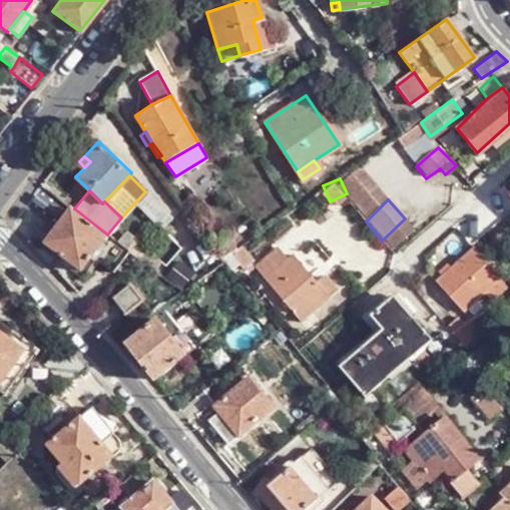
[(74,208),(71,206),(55,227),(45,240),(80,268),(91,253),(107,234),(74,208)]
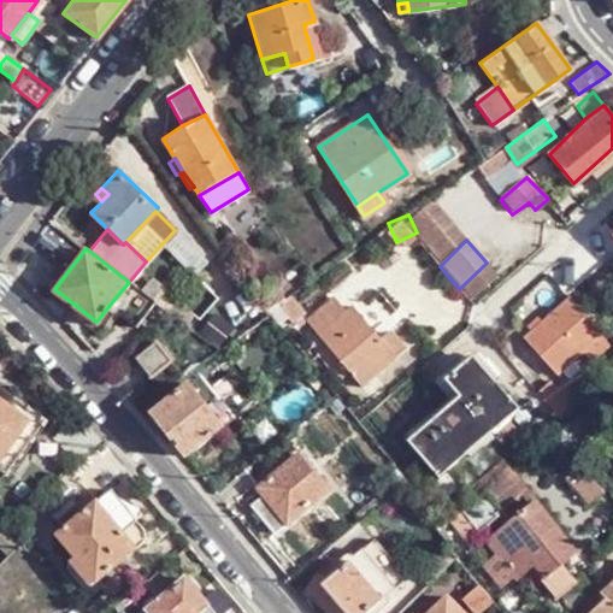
[(137,326),(155,302),(129,282),(110,305),(137,326)]
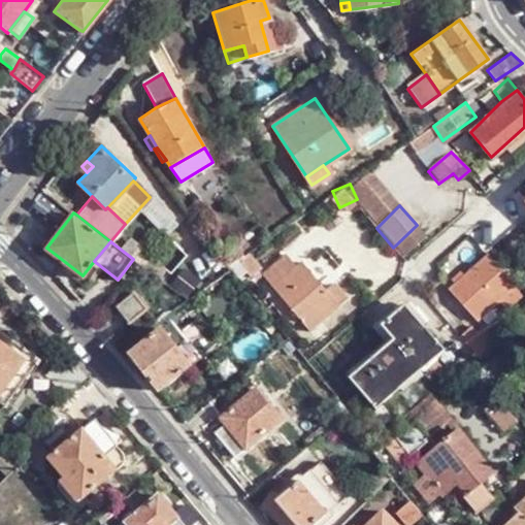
[(308,329),(339,304),(301,260),(295,265),(284,253),(260,273),(308,329)]
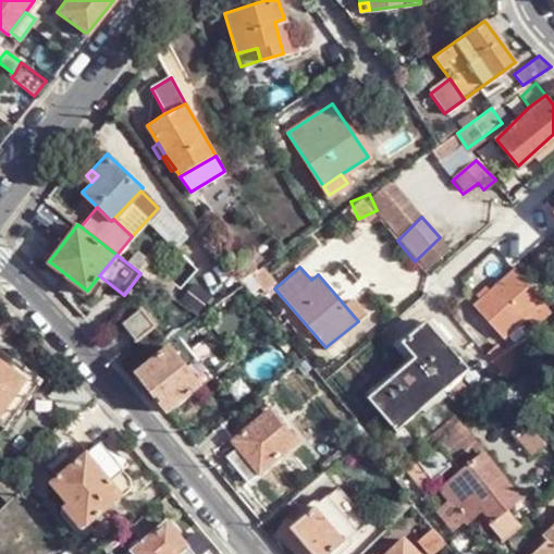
[(502,337),(542,299),(514,267),(472,305),(502,337)]
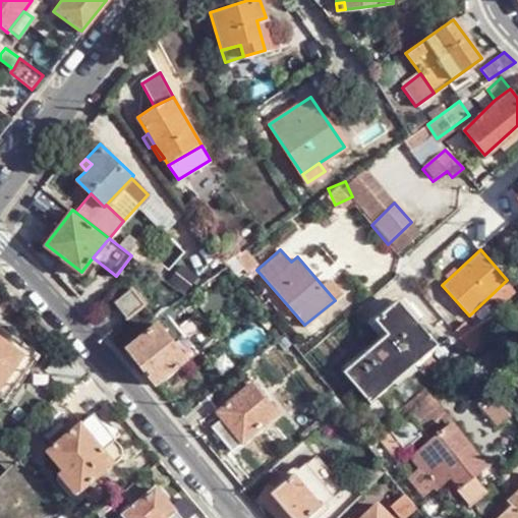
[(127,318),(145,304),(132,288),(116,301),(127,318)]
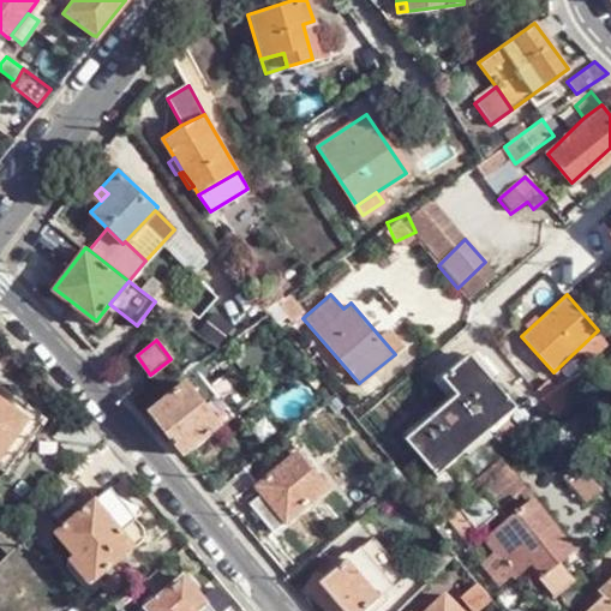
[(471,353),(443,378),(463,403),(413,445),(437,475),(515,407),(471,353)]
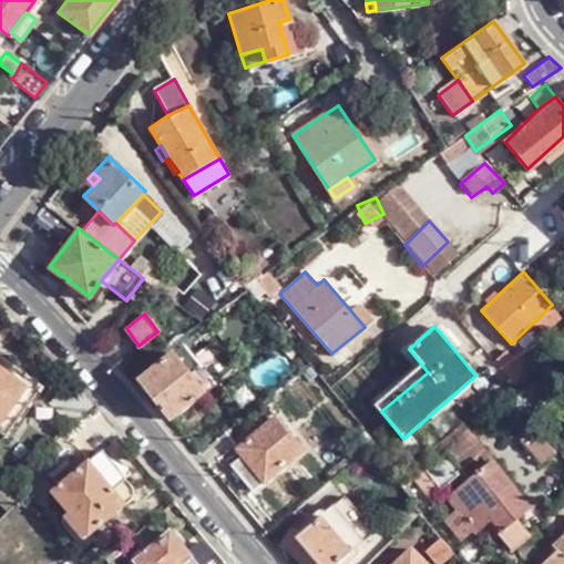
[(428,372),(409,349),(404,344),(398,349),(410,365),(371,399),(381,411),(428,372)]
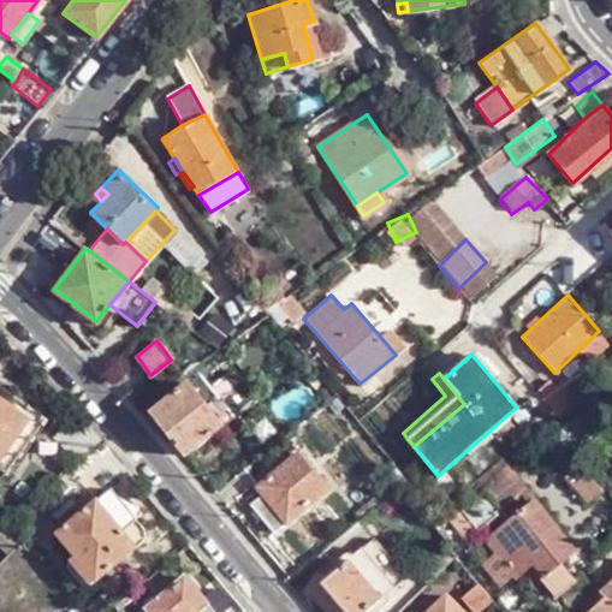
[(535,392),(554,415),(558,417),(569,404),(548,380),(535,392)]
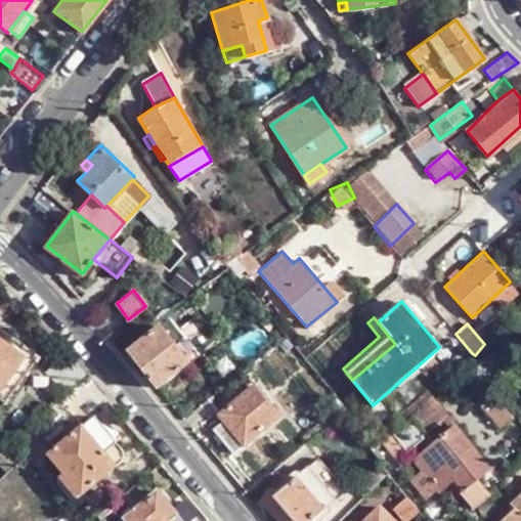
[(161,327),(126,353),(156,389),(188,362),(188,361),(161,327)]
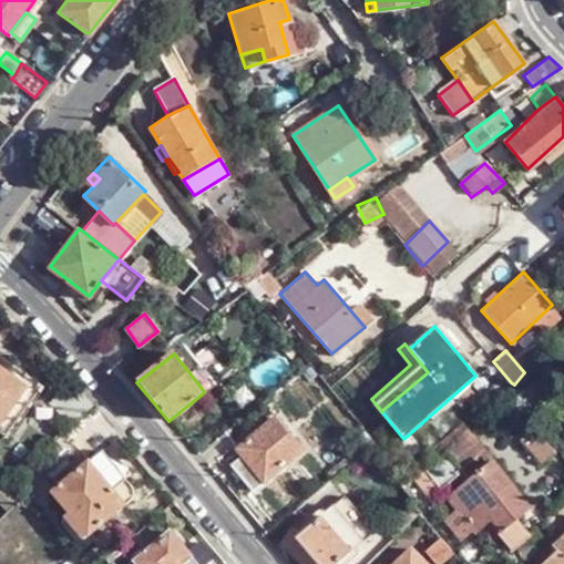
[(0,423),(27,387),(9,372),(0,366),(0,423)]
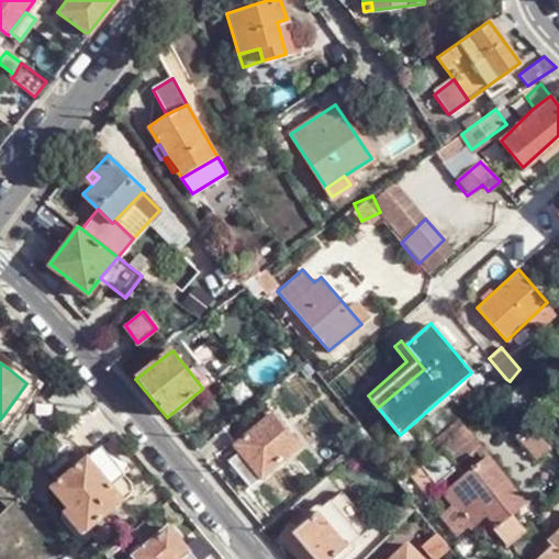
[(14,362),(9,369),(26,383),(0,420),(0,428),(7,433),(42,383),(14,362)]
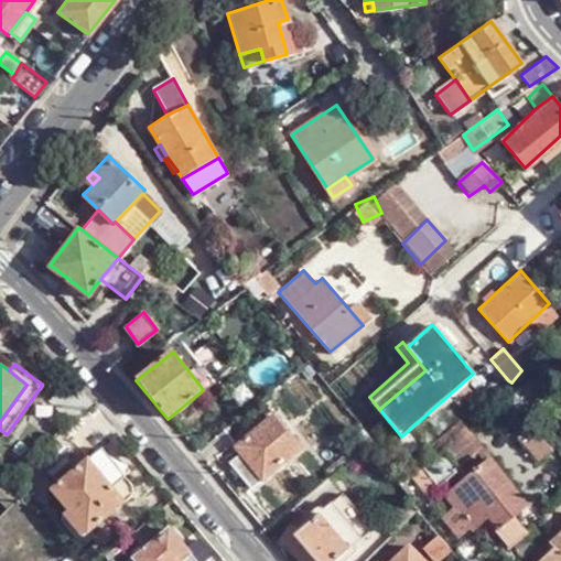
[(237,445),(263,478),(301,448),(274,414),(237,445)]
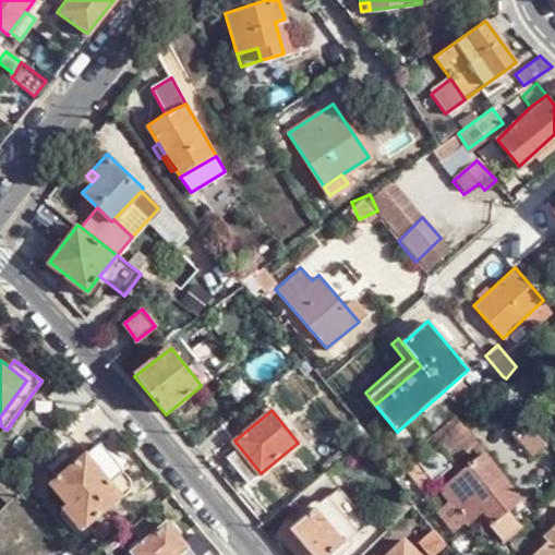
[(243,487),(261,473),(234,441),(217,455),(243,487)]
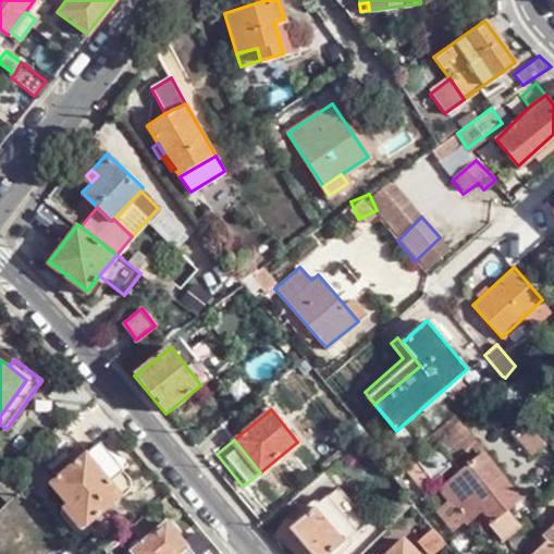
[(99,443),(86,454),(109,481),(122,470),(99,443)]
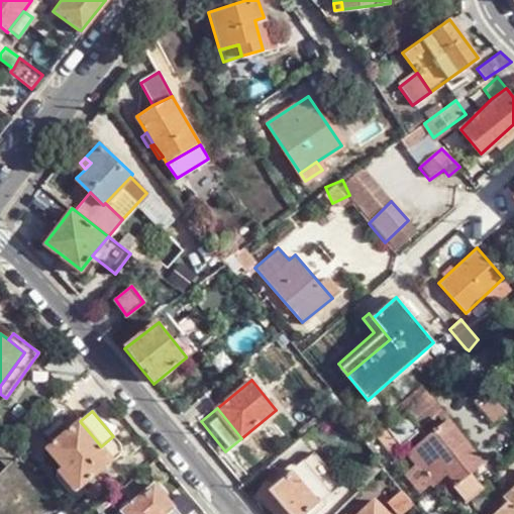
[(395,421),(387,412),(375,422),(396,448),(421,429),(408,411),(395,421)]
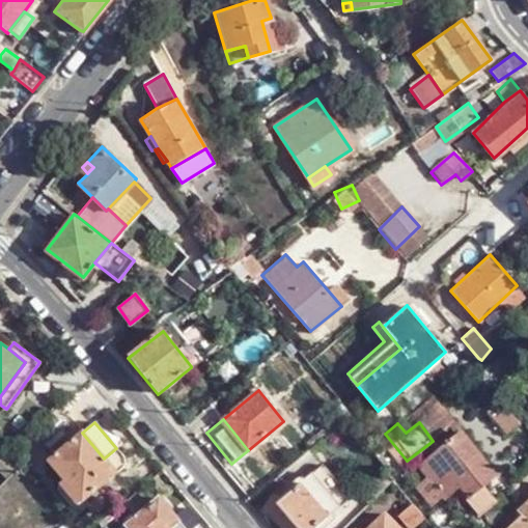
[(470,497),(484,484),(496,475),(461,431),(418,465),(444,498),(462,485),(470,497)]
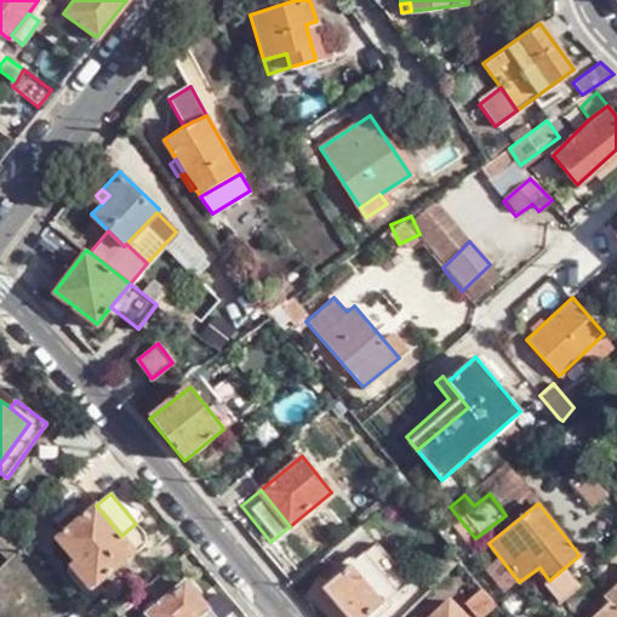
[(90,589),(135,553),(121,536),(96,506),(55,538),(73,561),(68,565),(90,589)]
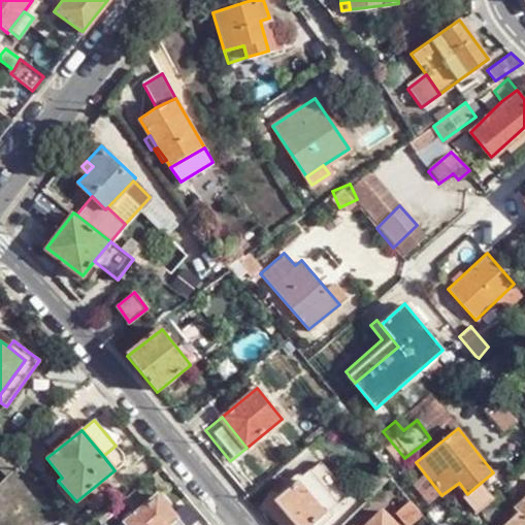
[(103,456),(115,470),(120,466),(122,454),(116,446),(103,456)]
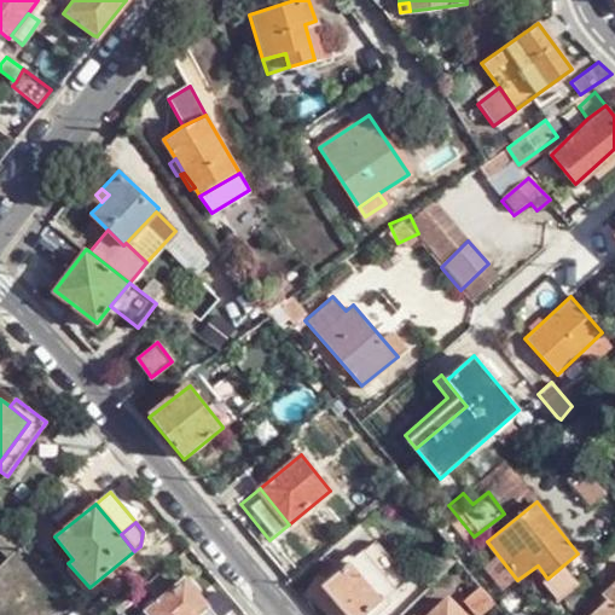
[(382,572),(396,590),(412,576),(379,535),(363,550),(382,572)]
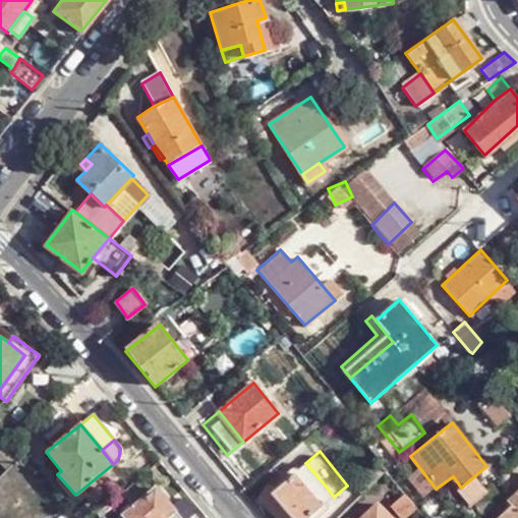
[(322,481),(305,463),(293,473),(308,493),(322,481)]
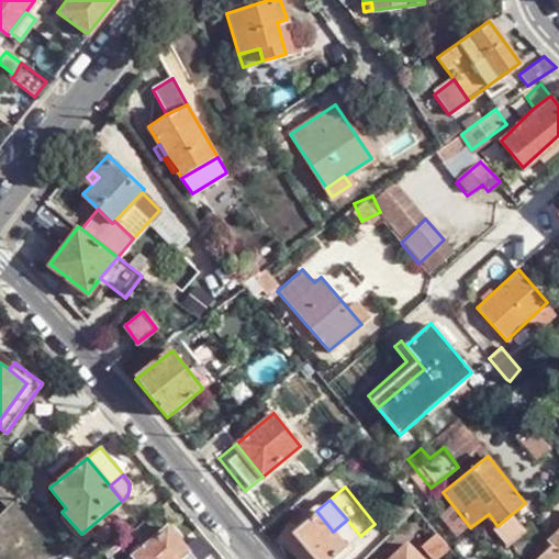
[(333,532),(316,511),(293,529),(316,558),(331,558),(346,547),(333,532)]
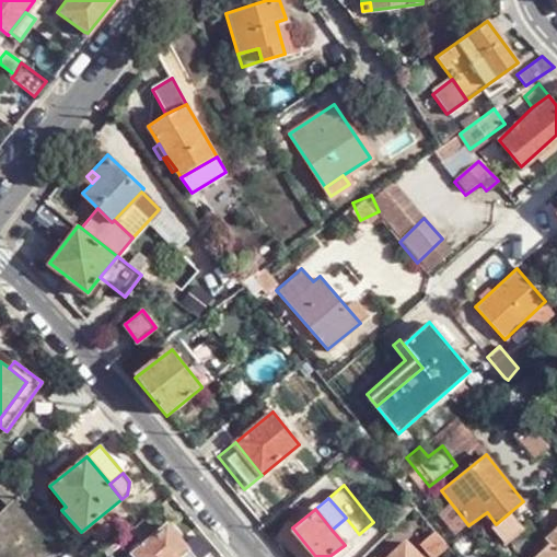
[(85,538),(81,532),(61,510),(59,511),(58,512),(58,515),(74,536),(79,541),(83,541),(85,538)]
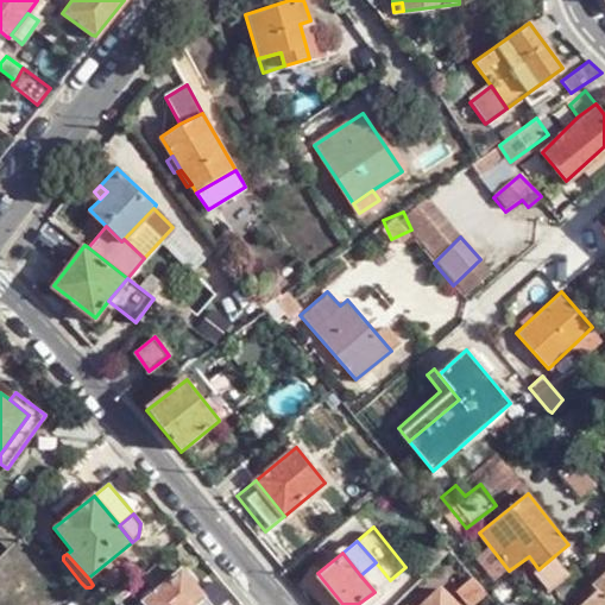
[(569,574),(555,555),(539,569),(534,572),(549,591),(569,574)]
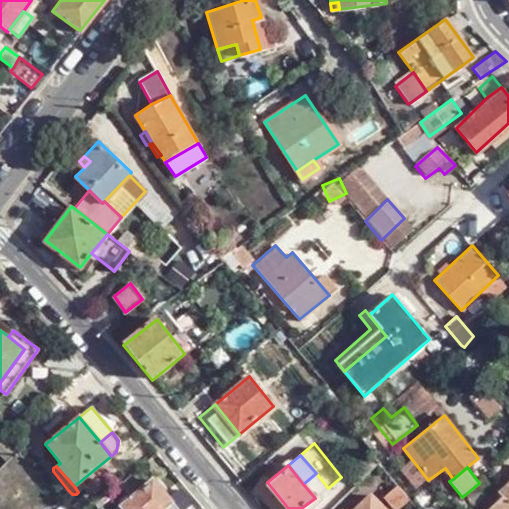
[(315,498),(328,488),(316,473),(303,484),(315,498)]
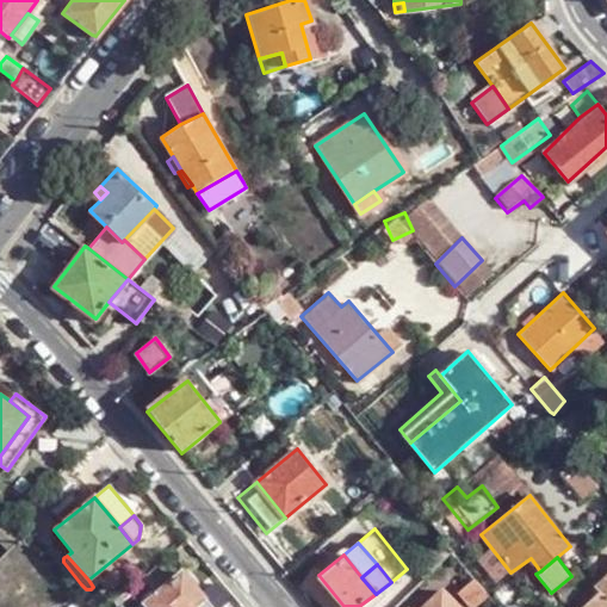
[(156,594),(142,576),(124,592),(135,606),(142,606),(148,604),(150,606),(214,606),(185,570),(156,594)]
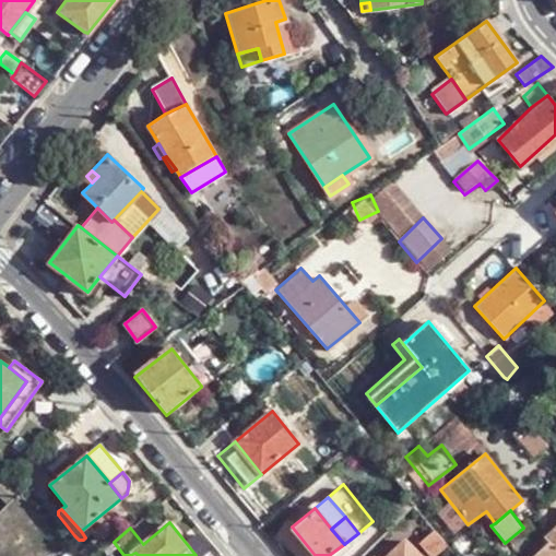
[(555,555),(555,527),(546,536),(548,541),(532,555),(555,555)]
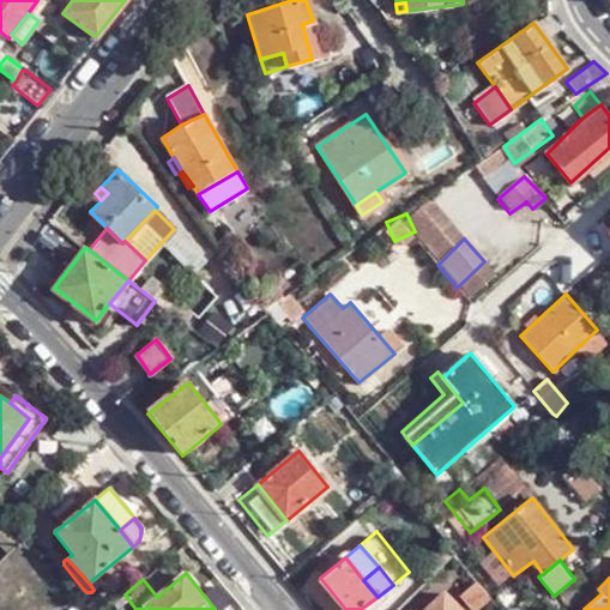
[(475,609),(490,597),(477,580),(461,592),(475,609)]
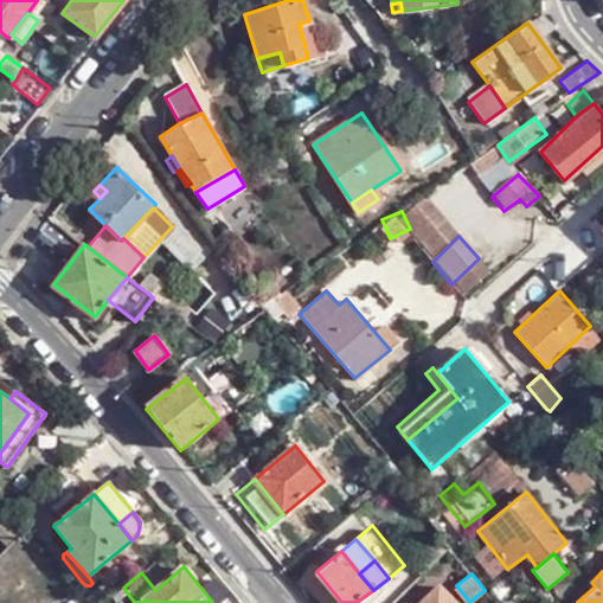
[(455,602),(441,585),(421,602),(455,602)]
